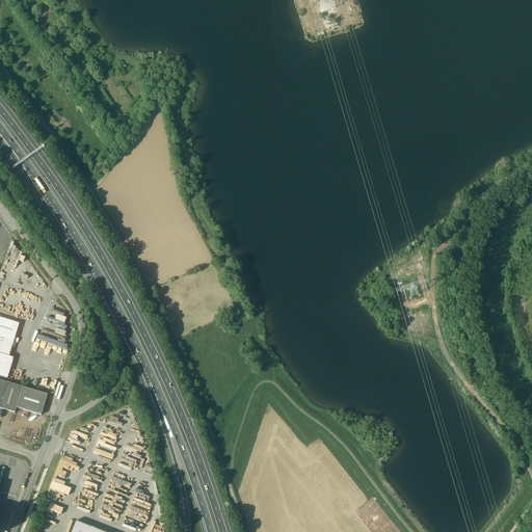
[(9,357),(14,342),(19,324),(0,318),(0,376),(7,379),(14,358),(9,357)]
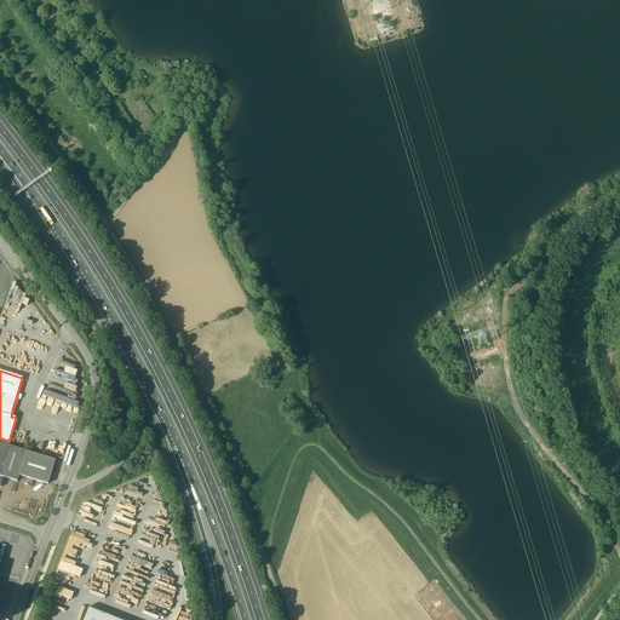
[(53,408),(76,414),(80,400),(70,396),(69,403),(58,400),(57,405),(55,403),(53,408)]
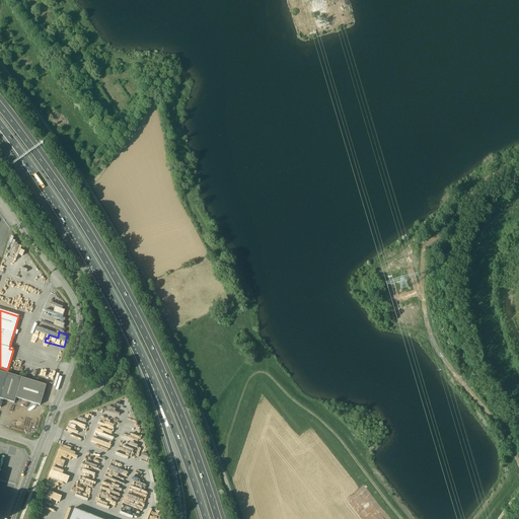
[(25,375),(45,379),(47,371),(27,368),(25,375)]
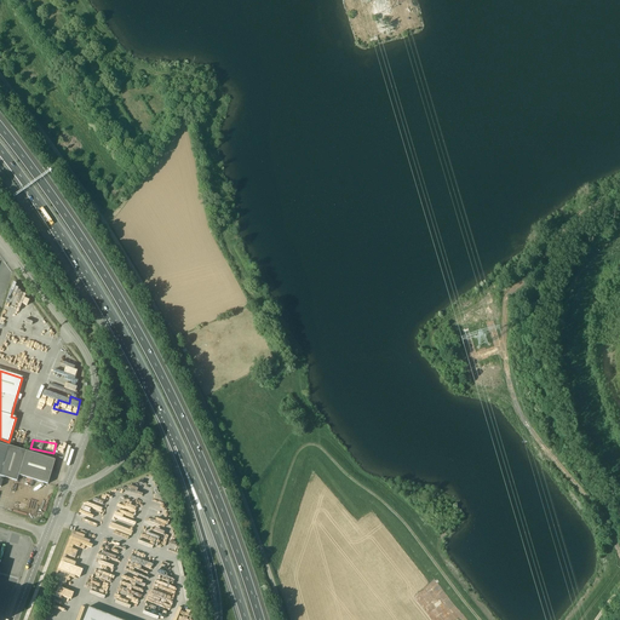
[(18,476),(47,484),(55,460),(7,446),(7,447),(0,470),(0,476),(17,481),(18,476)]
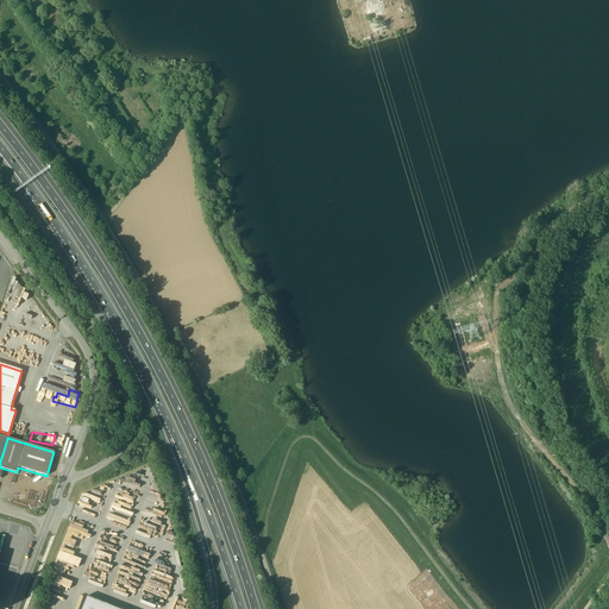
[(69,537),(68,541),(83,547),(89,534),(69,526),(67,533),(68,533),(67,535),(69,537)]
